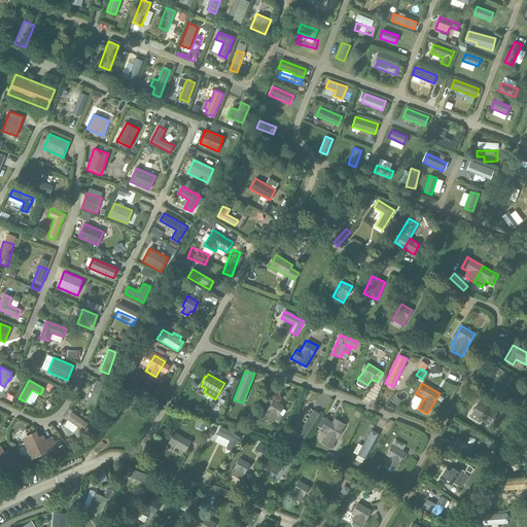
[(364,396),(367,391),(357,387),(355,392),(364,396)]
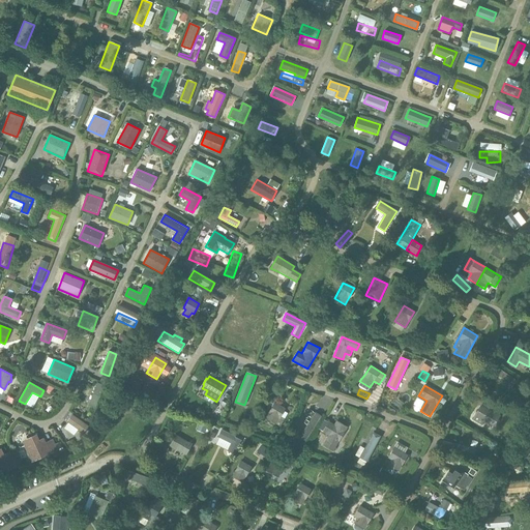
[(51,403),(54,394),(48,392),(45,401),(51,403)]
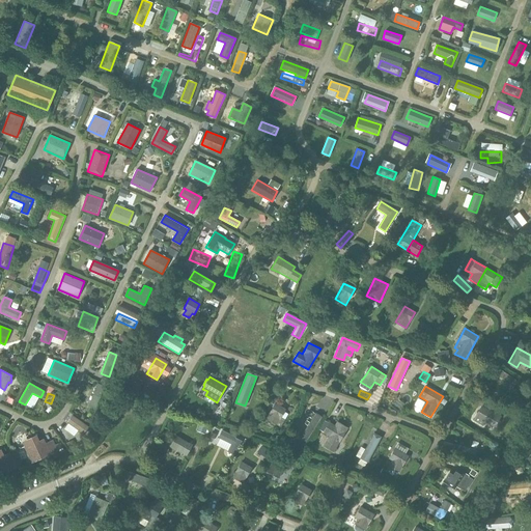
[(276,425),(285,409),(275,402),(266,418),(276,425)]
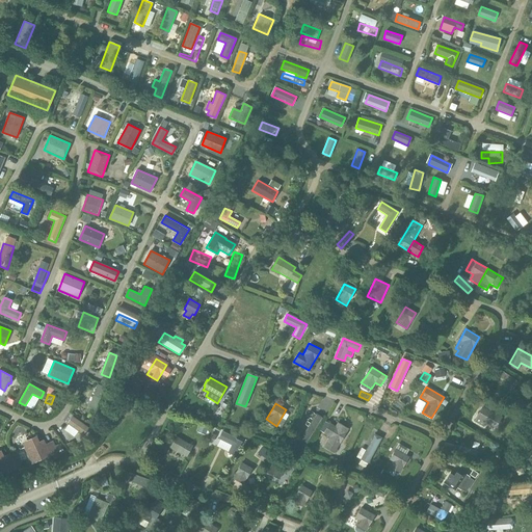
[(495,428),(501,418),(482,406),(474,421),(483,426),(485,423),(495,428)]
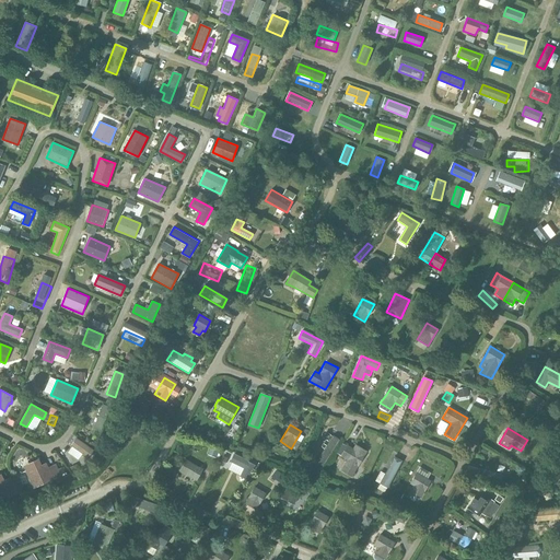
[(76,439),(70,446),(89,459),(94,452),(76,439)]
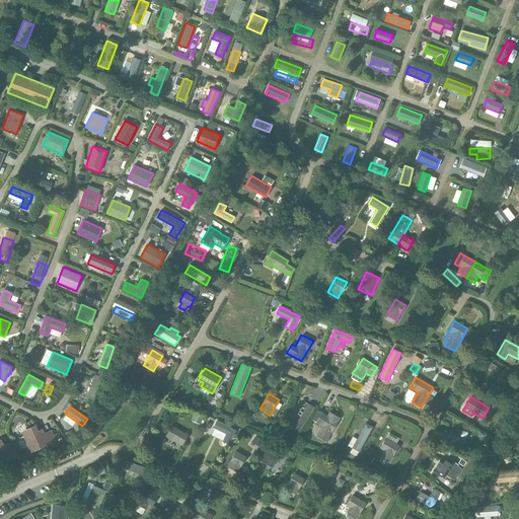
[(325,442),(338,422),(321,413),(315,423),(321,426),(315,436),(325,442)]
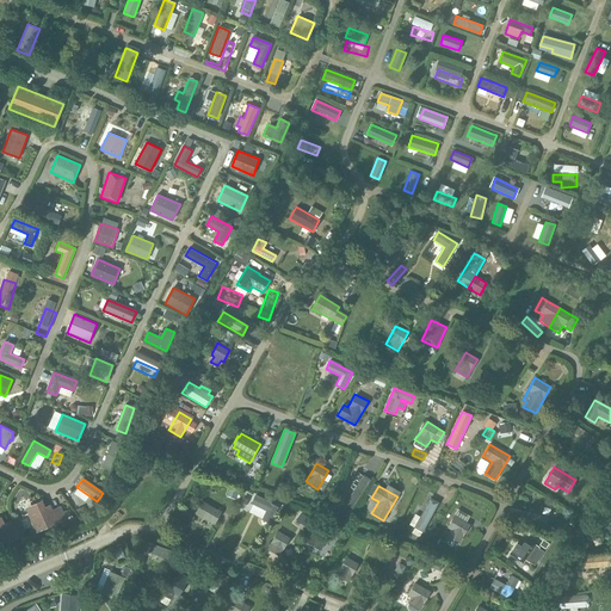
[(270,504),(271,503),(255,495),(251,504),(266,511),(261,520),(270,524),(277,507),(270,504)]
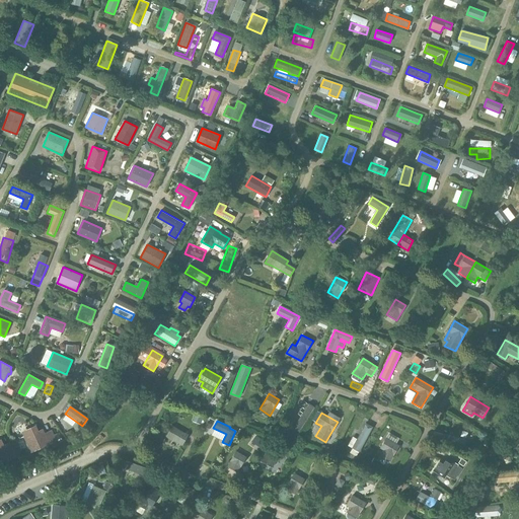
[(359,452),(372,428),(365,424),(352,448),(359,452)]
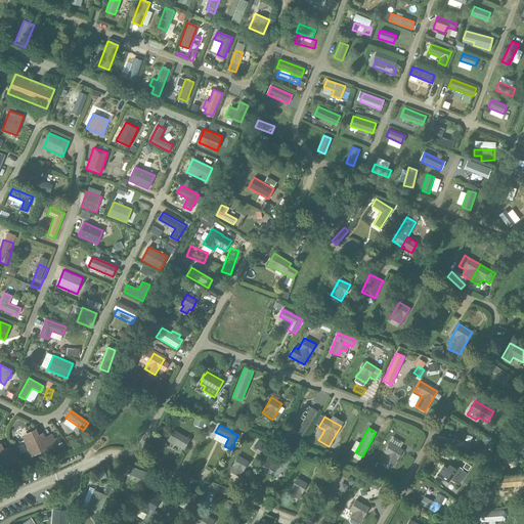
[(184,449),(189,439),(173,430),(167,441),(173,445),(174,444),(184,449)]
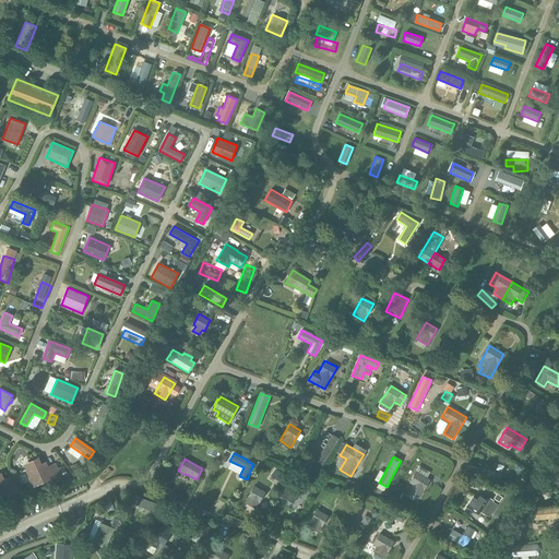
[(45,463),(40,465),(39,463),(26,468),(35,486),(51,478),(45,463)]
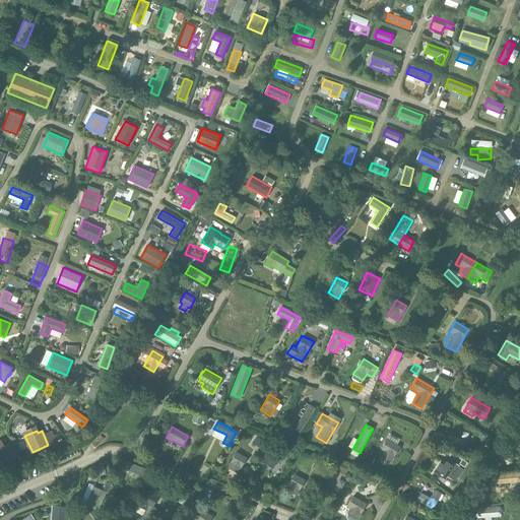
[(453,438),(454,434),(451,433),(450,436),(445,435),(443,443),(464,449),(466,442),(453,438)]
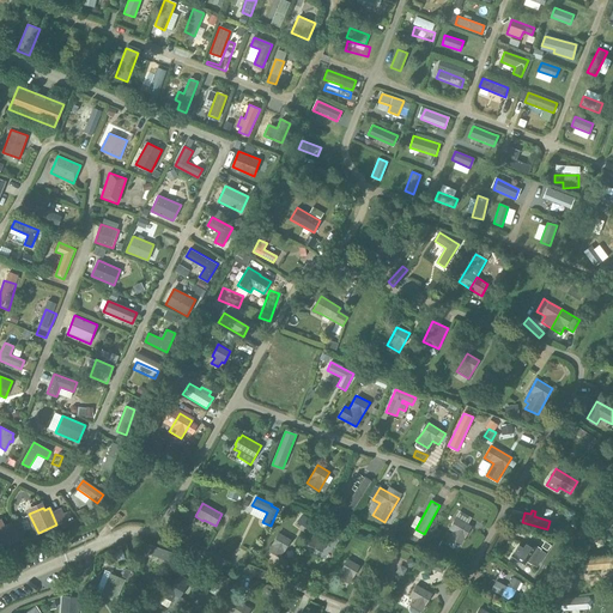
[(468,523),(472,519),(459,511),(448,529),(451,532),(449,538),(461,545),(472,526),(468,523)]
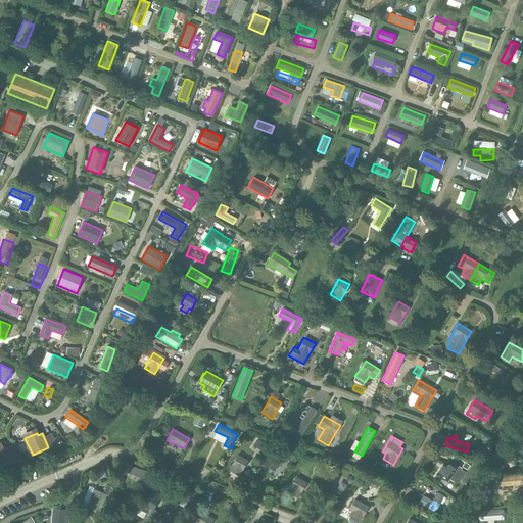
[(9,446),(3,449),(0,443),(0,442),(0,468),(15,462),(9,446)]
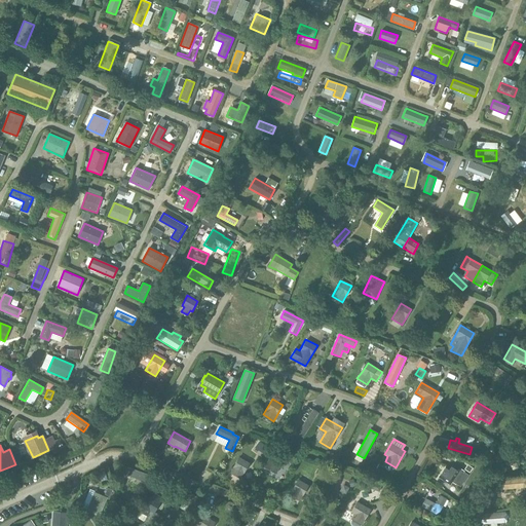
[(275,474),(284,458),(272,452),(264,467),(275,474)]
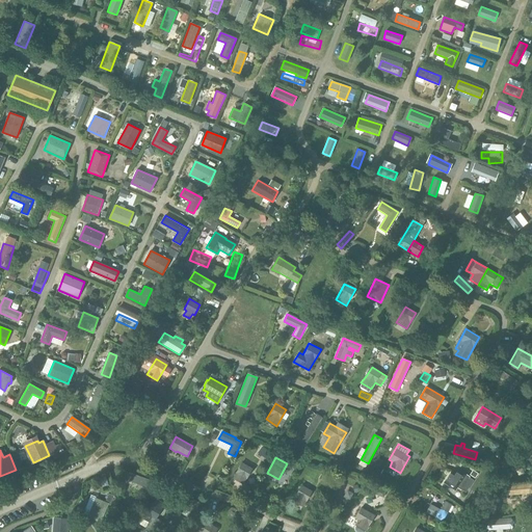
[(244,484),(253,468),(241,461),(233,478),(244,484)]
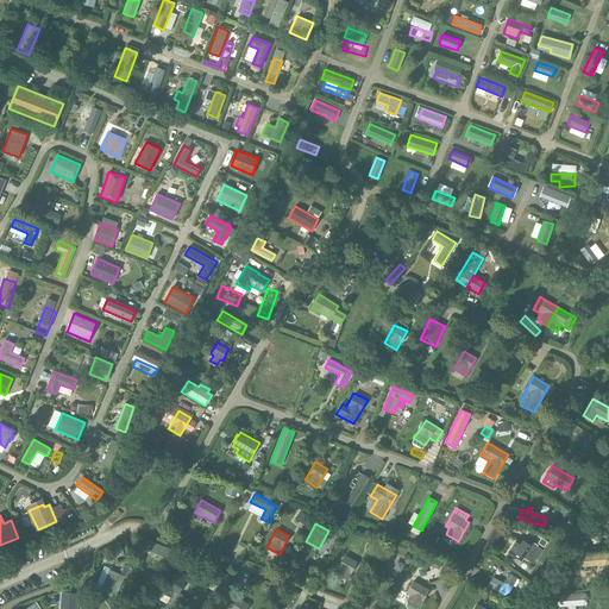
[(516,539),(508,552),(521,562),(523,558),(527,560),(537,546),(525,538),(521,541),(516,539)]
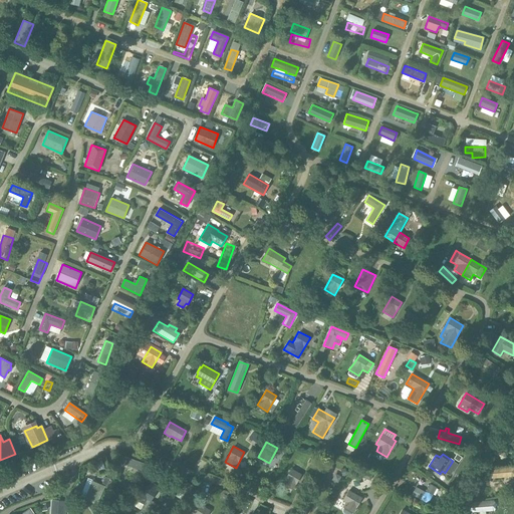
[(321,487),(331,466),(323,463),(313,483),(321,487)]
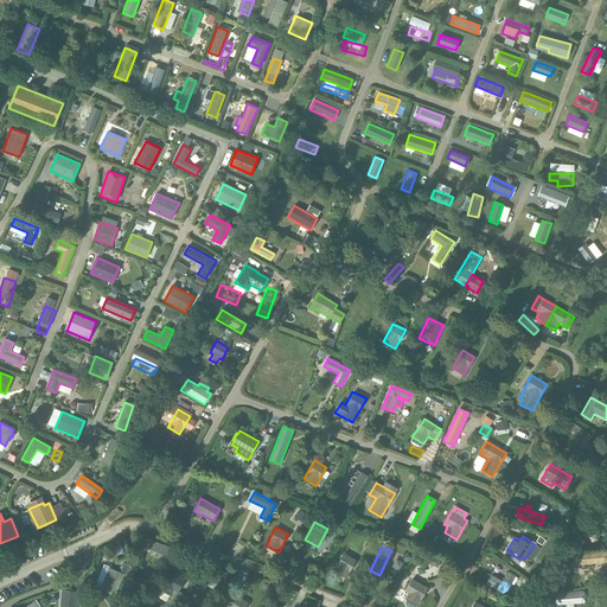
[(581,566),(606,562),(606,555),(606,551),(580,554),(581,566)]
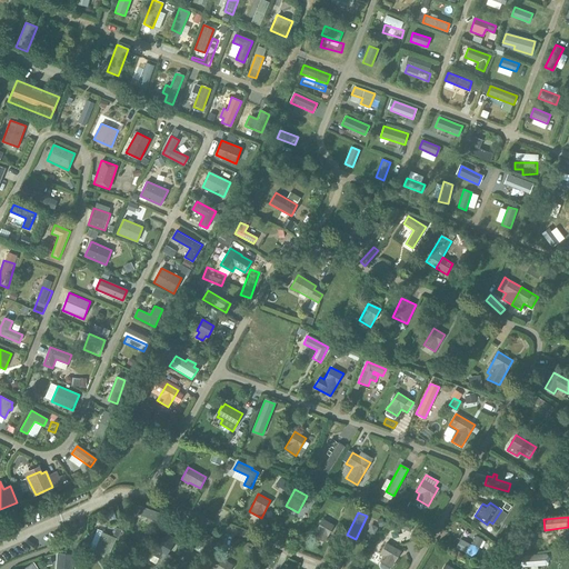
[(323,542),(333,525),(322,518),(312,536),(323,542)]
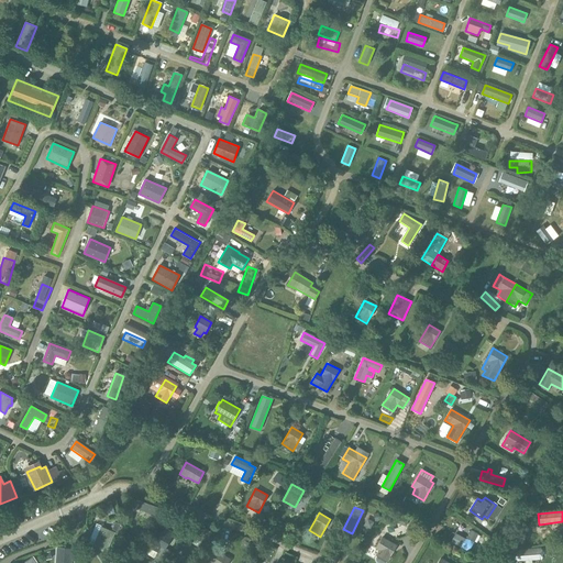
[(100,527),(92,547),(107,552),(114,533),(100,527)]
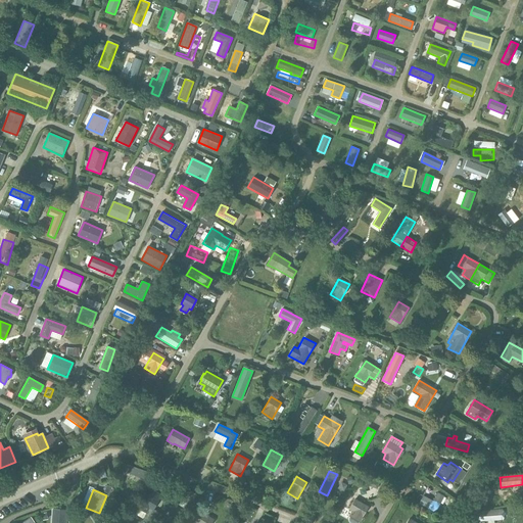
[(337,495),(343,498),(346,492),(340,489),(337,495)]
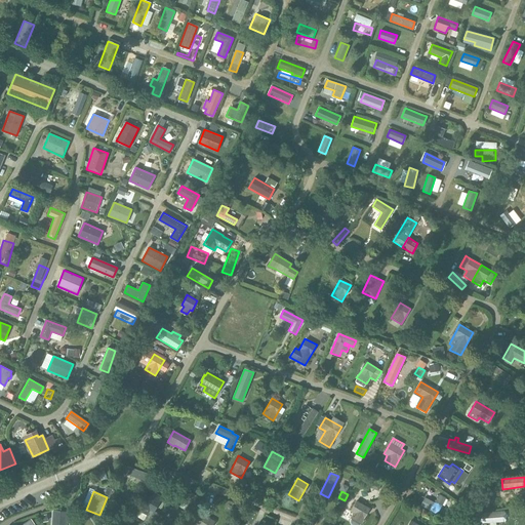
[(155,512),(162,497),(154,492),(152,496),(146,493),(133,515),(144,520),(145,519),(155,524),(160,515),(155,512)]
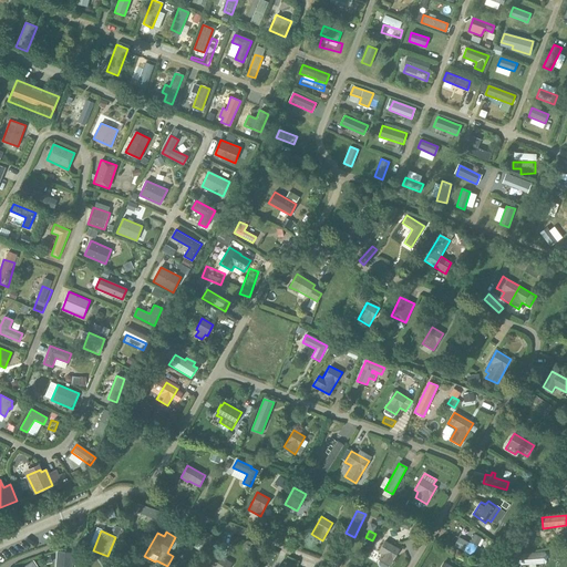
[(215,538),(204,532),(197,543),(208,549),(215,538)]
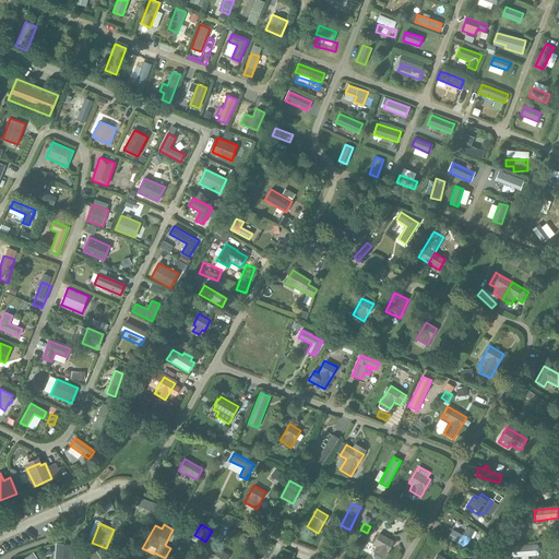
[(465,547),(474,531),(467,527),(463,535),(452,530),(448,538),(465,547)]
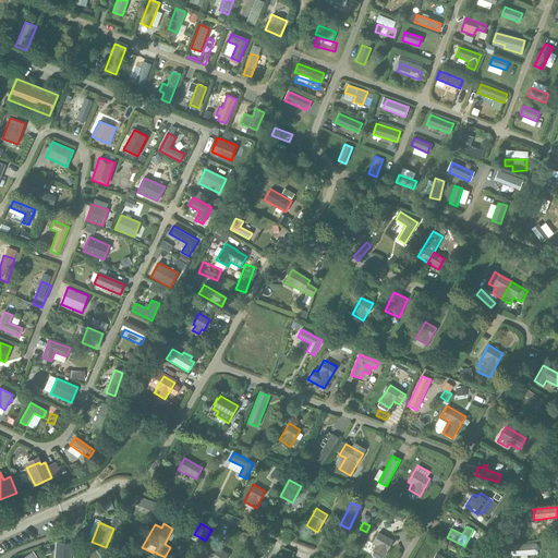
[(392,541),(384,535),(378,533),(372,543),(375,545),(373,550),(384,557),(392,541)]
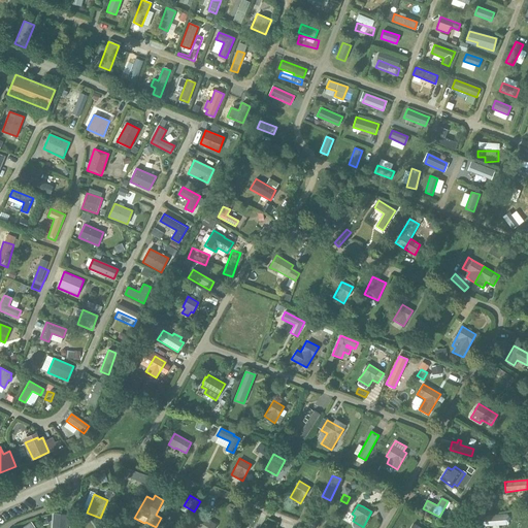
[(53,514),(51,527),(66,527),(67,515),(53,514)]
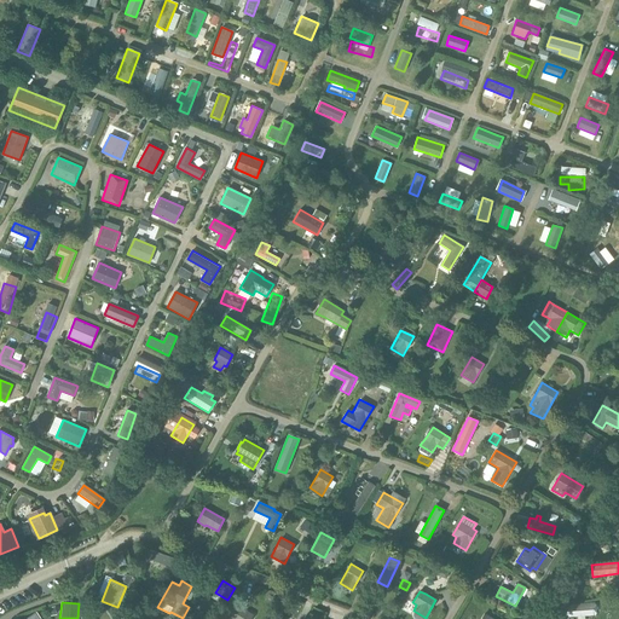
[(250,618),(253,614),(233,603),(226,617),(231,618),(250,618)]
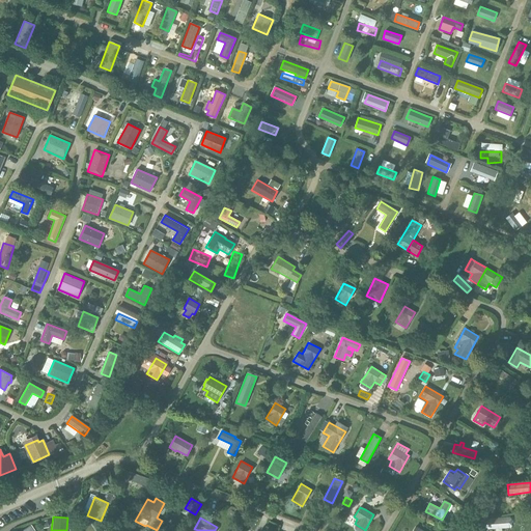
[(486,519),(487,529),(510,528),(509,518),(486,519)]
